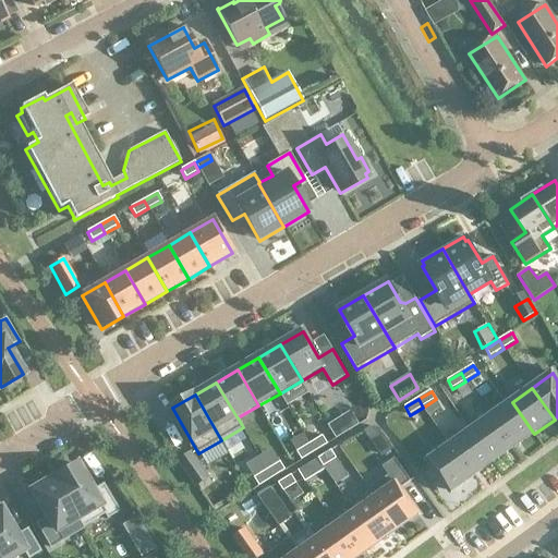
[(492,416),(514,448),(534,434),(512,402),(492,416)]
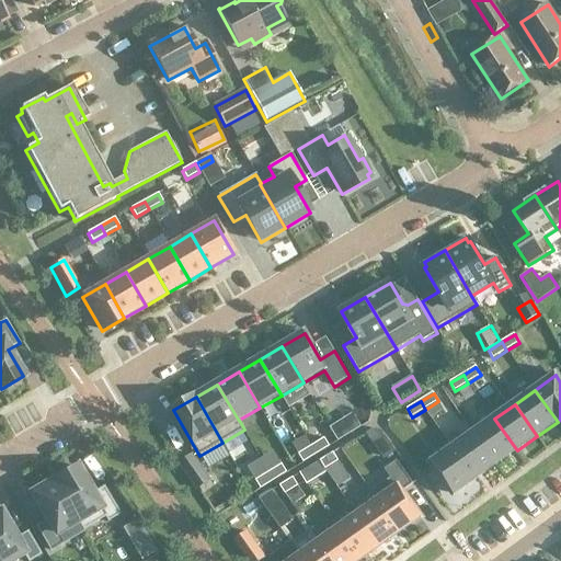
[(496,465),(517,450),(494,419),(473,433),(496,465)]
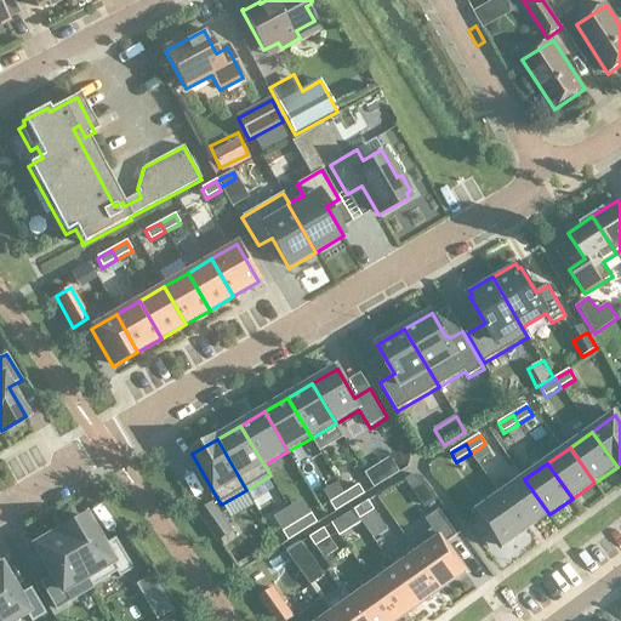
[(368,477),(375,488),(382,483),(375,472),(368,477)]
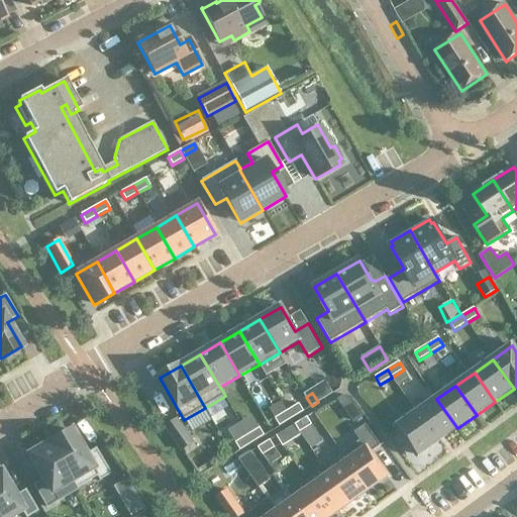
[(351,399),(343,396),(339,399),(355,422),(364,415),(351,399)]
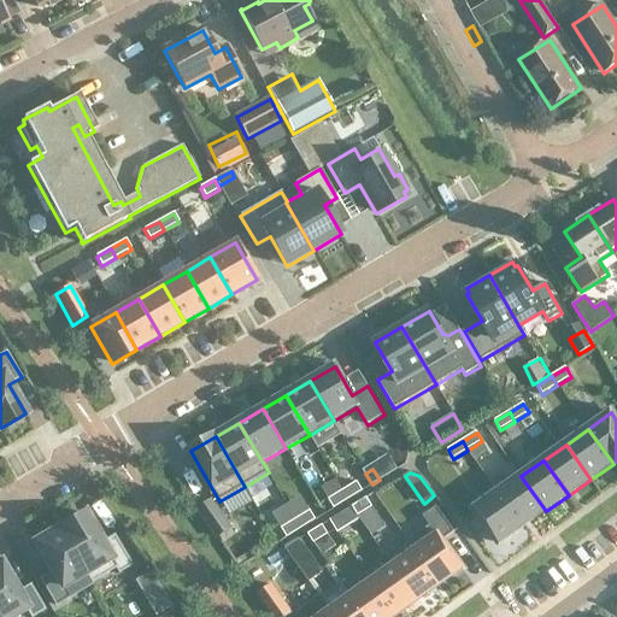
[(499,492),(523,527),(546,511),(521,476),(499,492)]
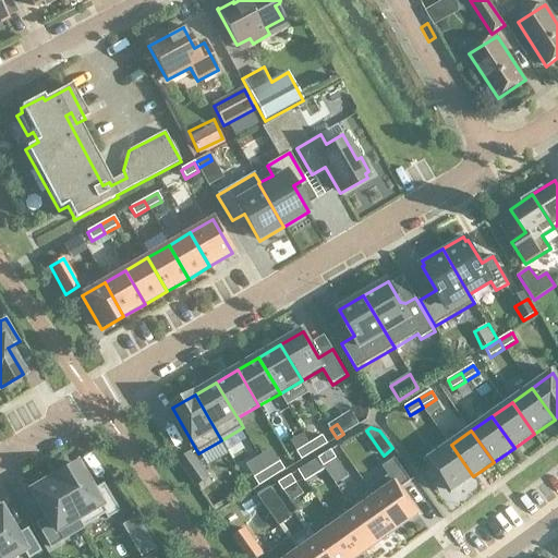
[(328,445),(324,436),(311,445),(315,452),(328,445)]
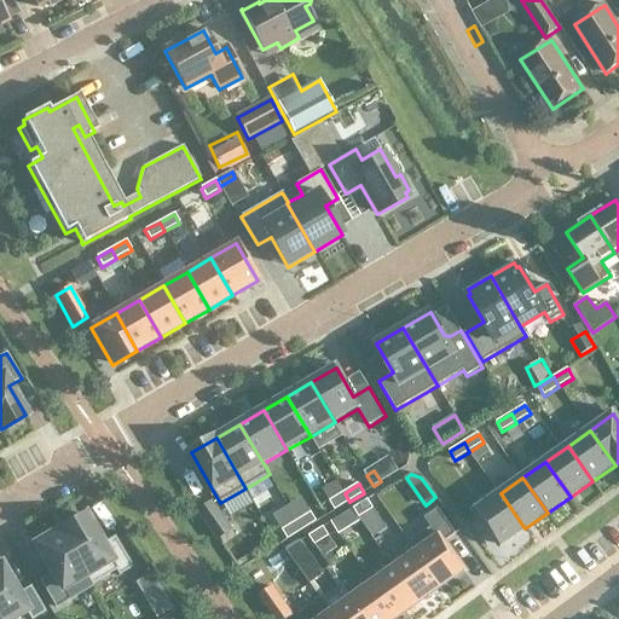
[(330,502),(335,512),(350,502),(345,493),(330,502)]
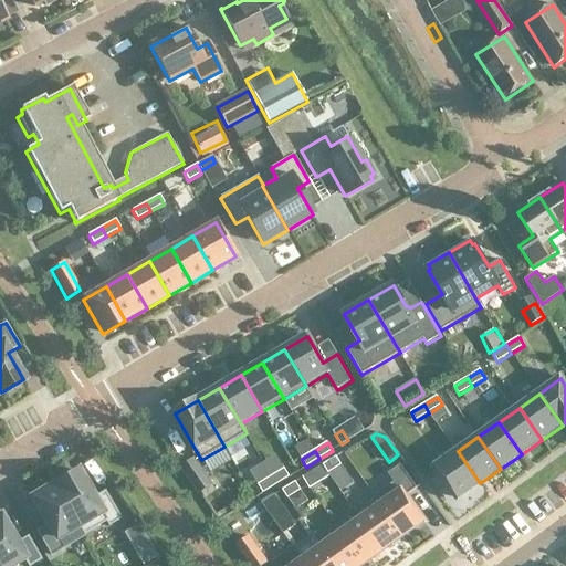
[(436,467),(459,500),(480,483),(458,451),(436,467)]
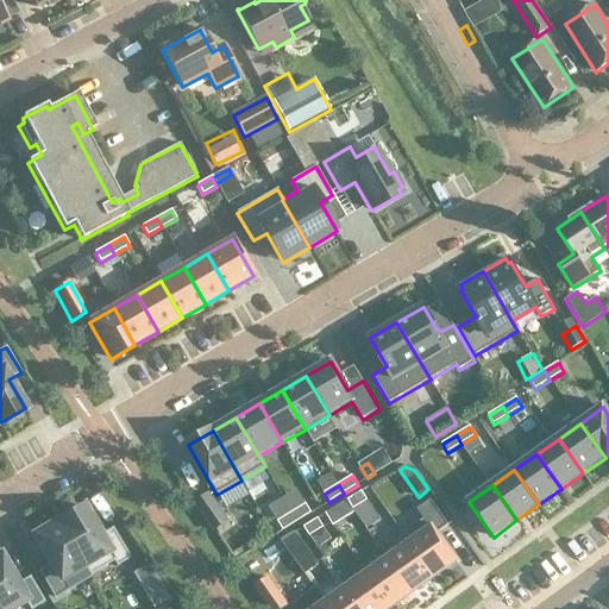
[(353,510),(368,502),(363,493),(349,501),(353,510)]
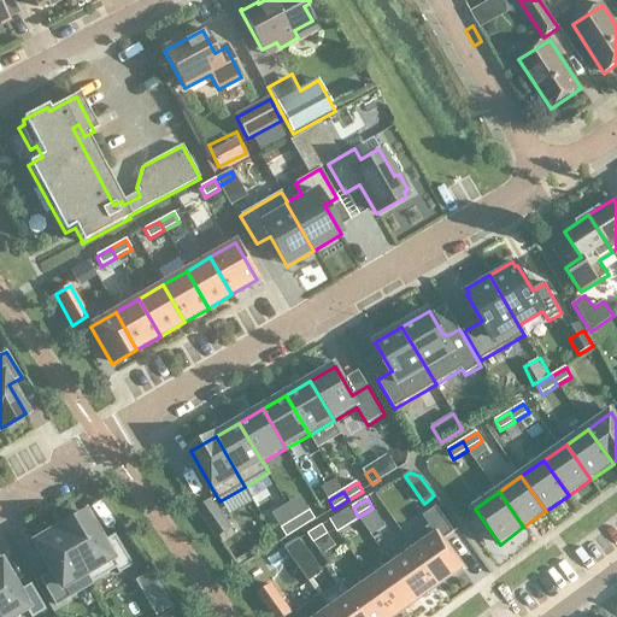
[(212,501),(200,509),(221,538),(231,529),(212,501)]
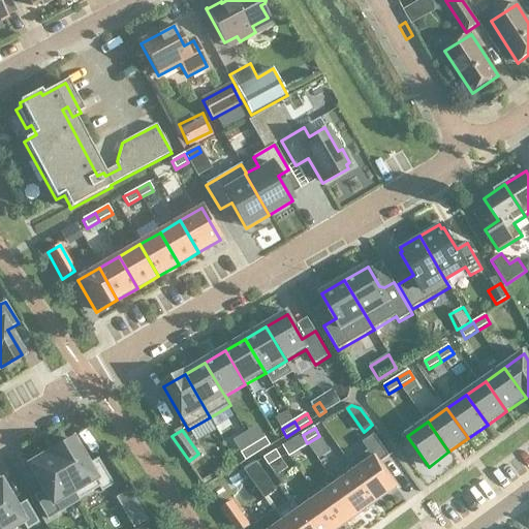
[(309,445),(305,440),(302,435),(293,440),(300,450),(309,445)]
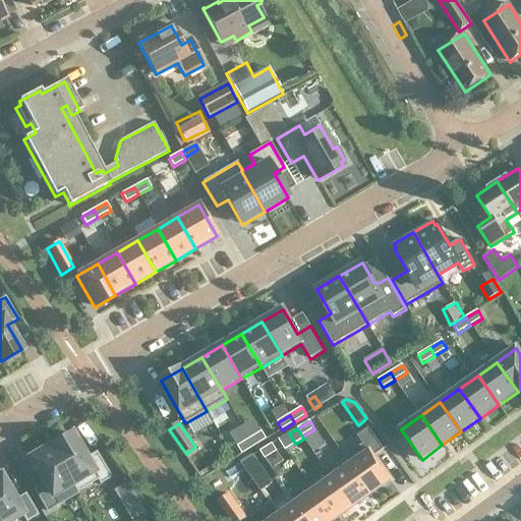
[(350,466),(371,496),(391,481),(373,457),(384,450),(369,428),(357,437),(368,453),(351,465),(350,466)]
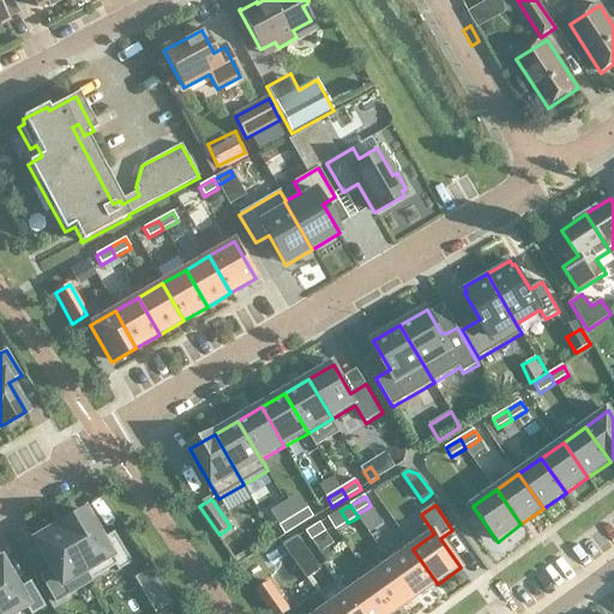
[(314,518),(309,509),(295,518),(300,528),(314,518)]
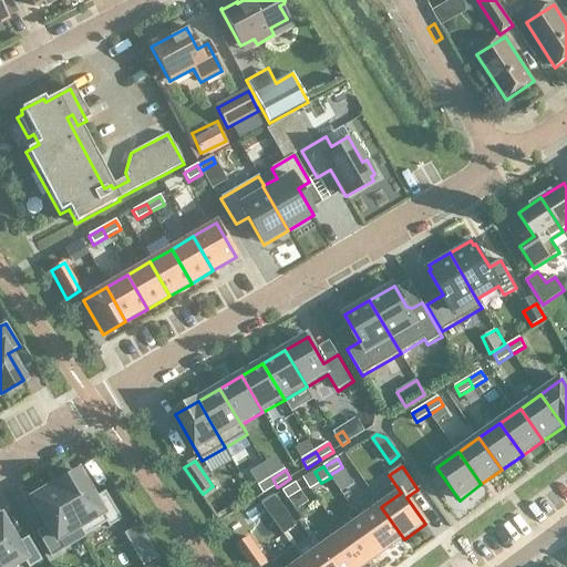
[(78,472),(55,485),(80,526),(79,527),(84,536),(106,524),(109,528),(122,521),(105,492),(93,498),(78,472)]
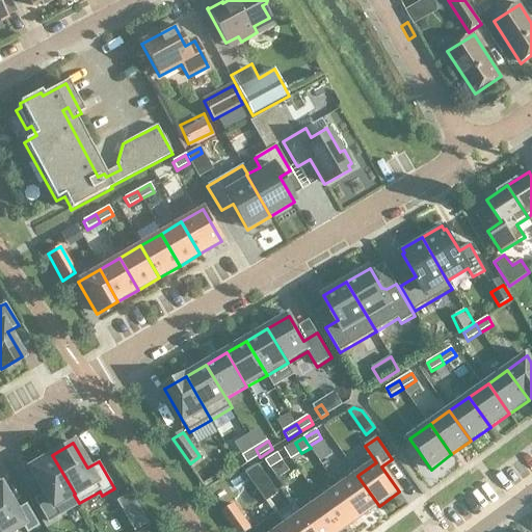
[(243,456),(248,464),(260,457),(256,449),(243,456)]
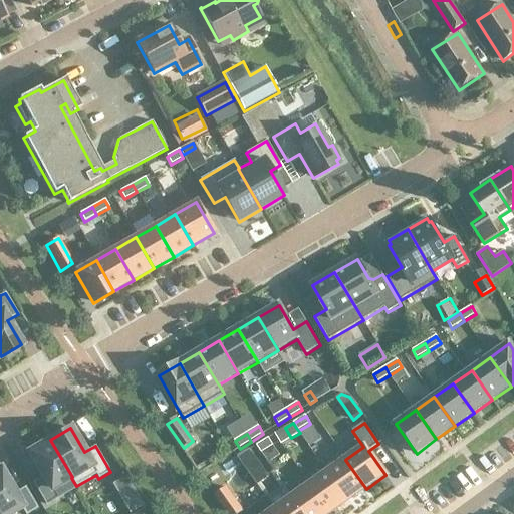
[(269,438),(257,446),(269,462),(280,454),(269,438)]
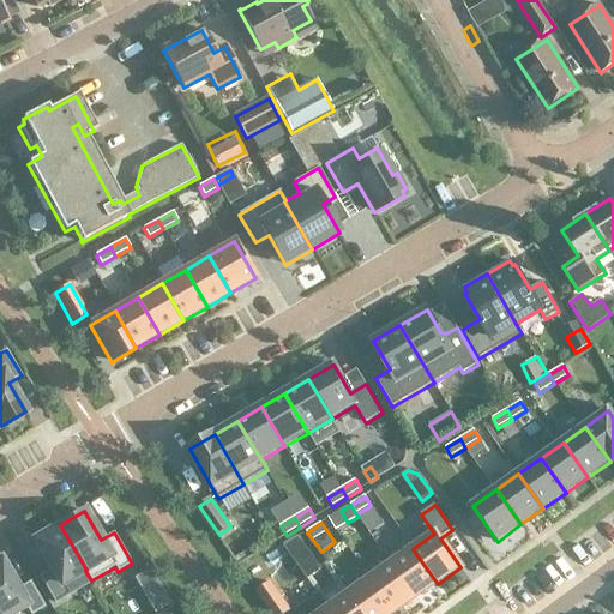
[(62,584),(85,571),(86,570),(60,525),(35,541),(52,569),(40,577),(54,602),(67,595),(62,584)]
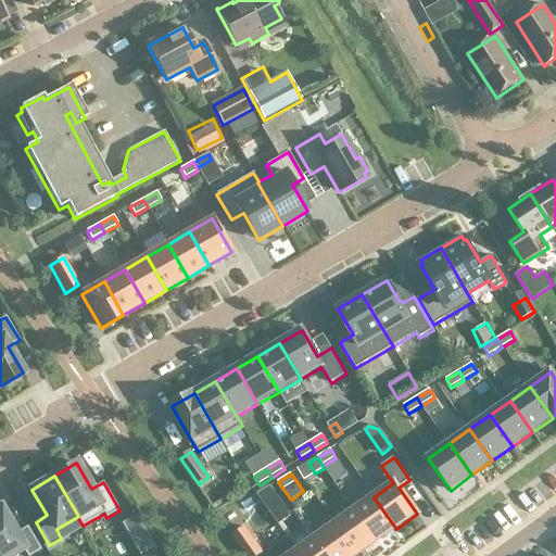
[(293,516),(273,485),(258,495),(279,526),(293,516)]
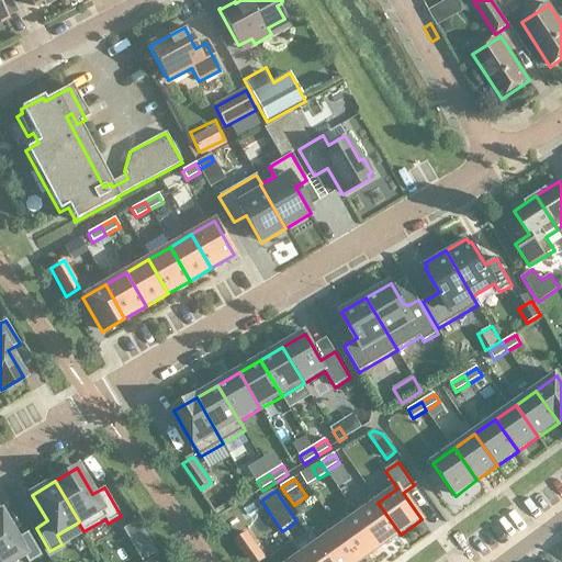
[(381,548),(401,535),(378,503),(379,502),(373,493),(351,508),(358,517),(359,516),(381,548)]
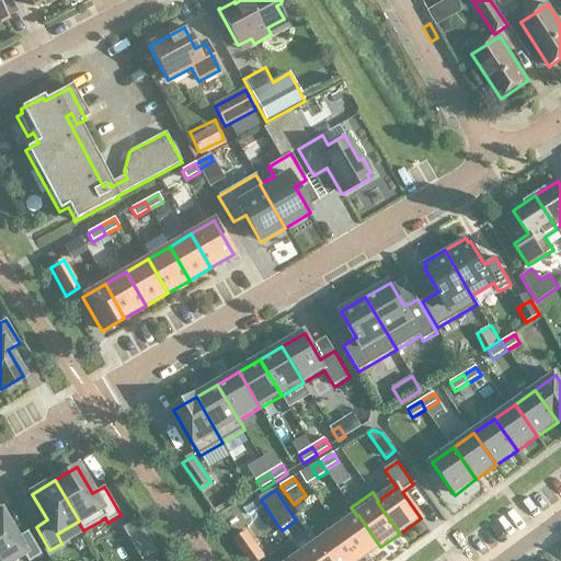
[(0,512),(0,560),(10,560),(23,553),(26,560),(31,560),(42,556),(27,531),(15,538),(0,512)]
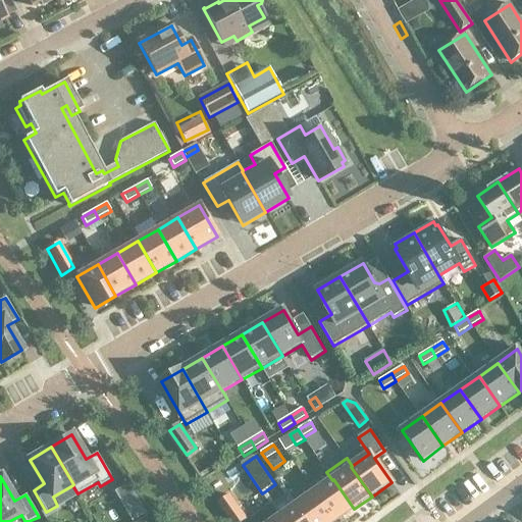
[(336,521),(354,509),(333,479),(332,480),(315,492),(336,521)]
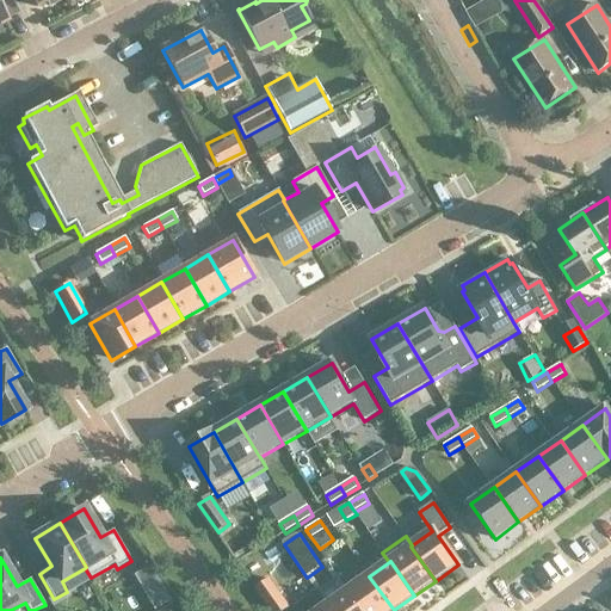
[(150,566),(134,574),(154,610),(172,600),(150,566)]
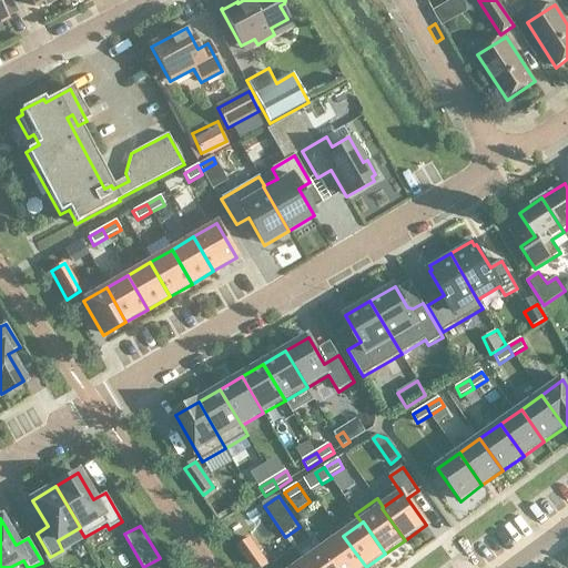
[(336,567),(365,567),(366,567),(343,536),(323,549),(336,567)]
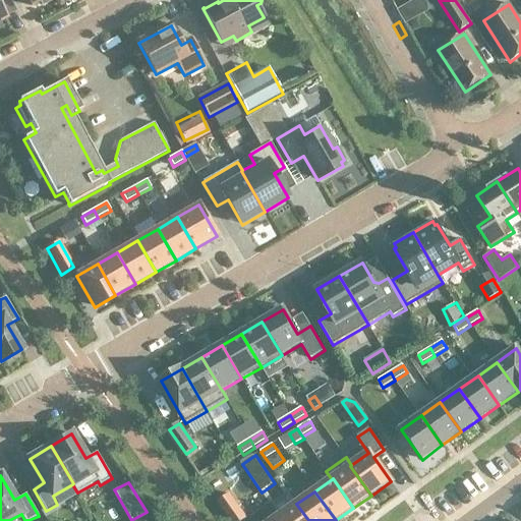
[(232,520),(242,520),(246,519),(230,495),(219,502),(232,520)]
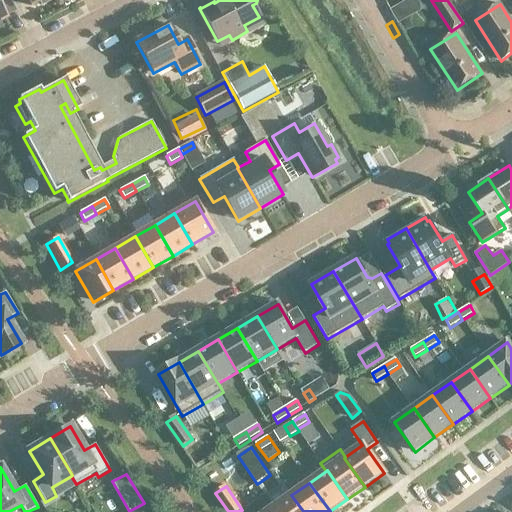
[(276,511),(303,511),(291,495),(274,507),(276,511)]
